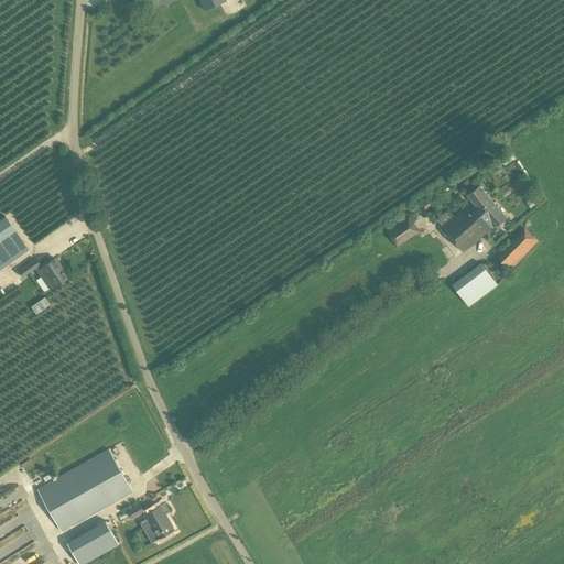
[(480,184),(466,194),(472,201),(469,202),(479,213),(494,201),(480,184)]
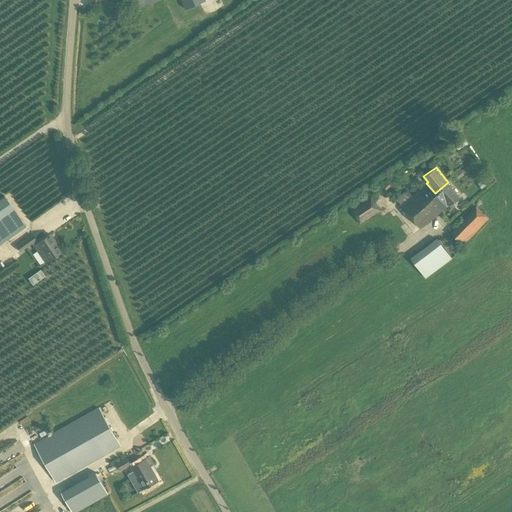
[(448,182),(435,193),(446,208),(461,197),(448,182)]
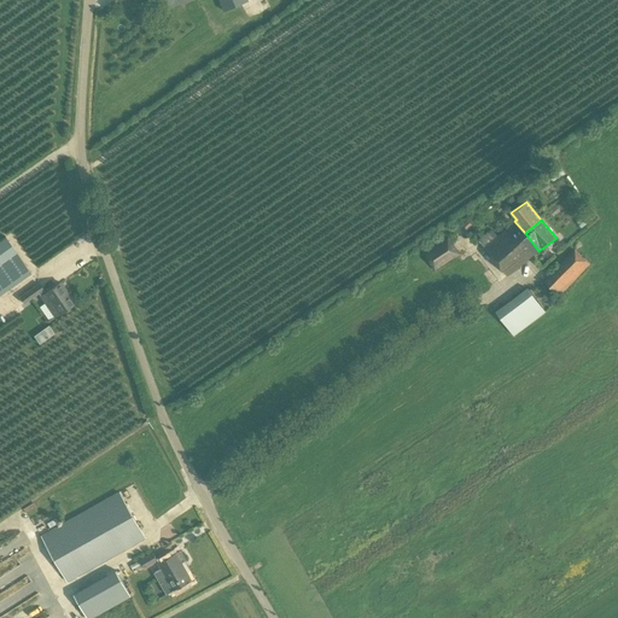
[(514,221),(497,237),(522,264),(538,251),(525,233),(514,221)]
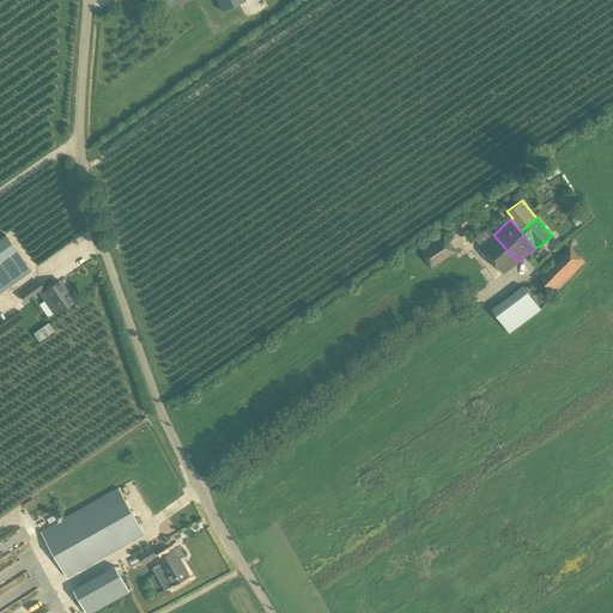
[(419,250),(431,268),(456,252),(445,234),(419,250)]
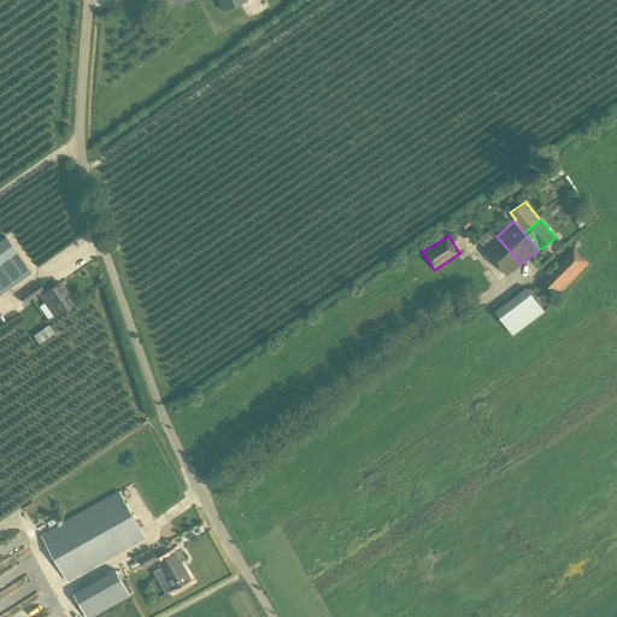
[(0,292),(30,271),(5,236),(0,239),(0,292)]
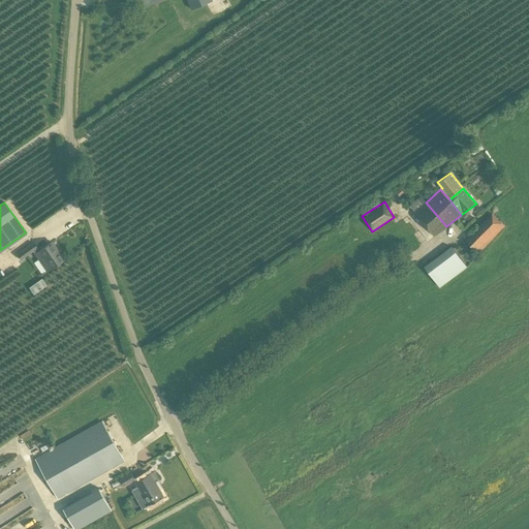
[(426,203),(414,212),(434,236),(446,226),(426,203)]
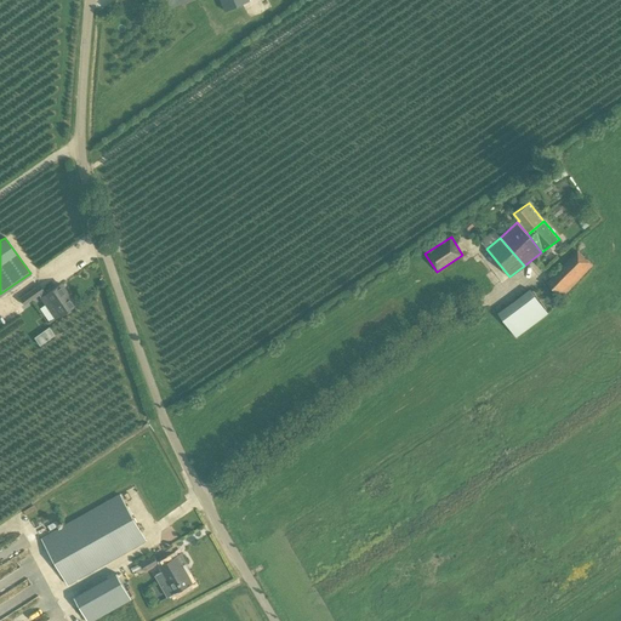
[(577,250),(534,295),(550,311),(593,266),(577,250)]
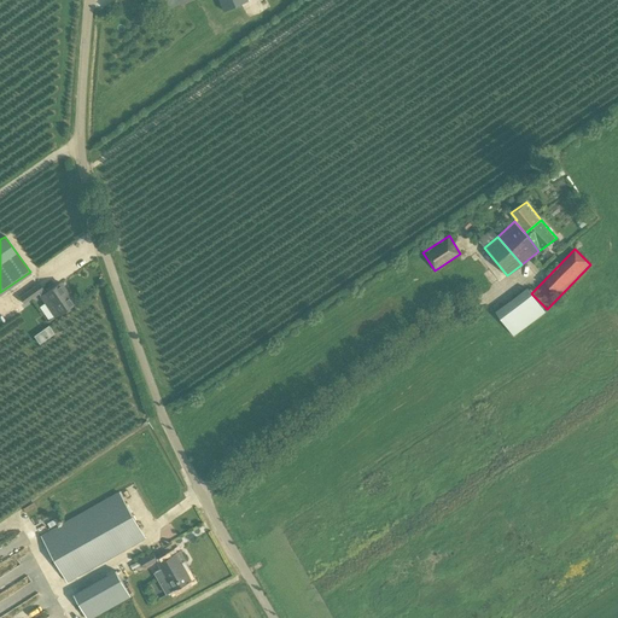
[(40,296),(39,296),(53,316),(75,302),(62,283),(45,293),(39,284),(19,297),(24,303),(39,293),(40,296)]
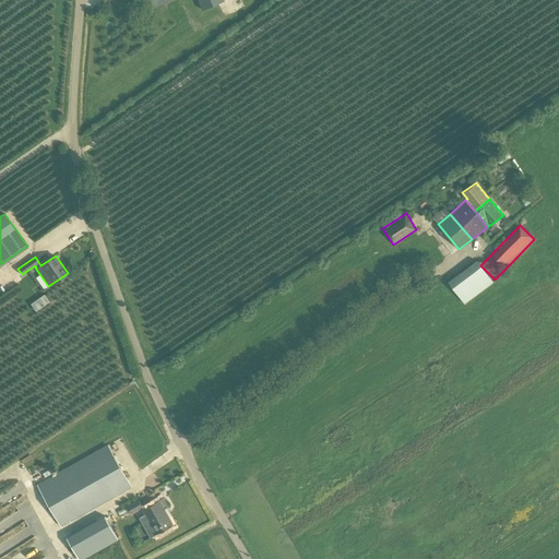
[(448,282),(464,304),(494,282),(475,261),(448,282)]
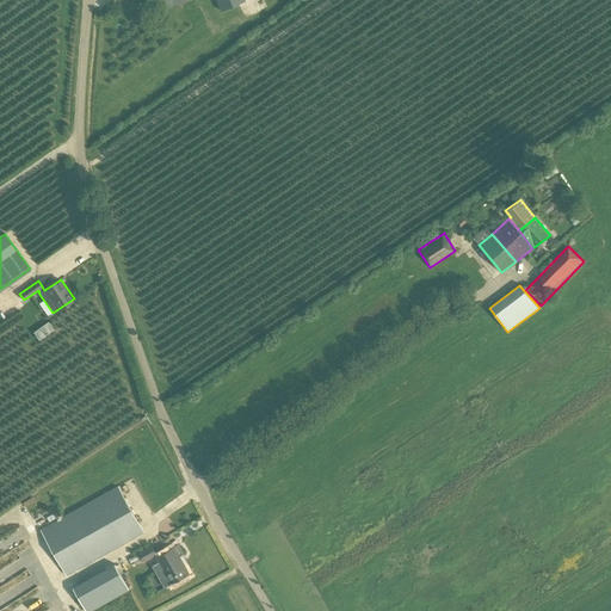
[(0,312),(4,319),(18,310),(13,303),(0,309),(0,312)]
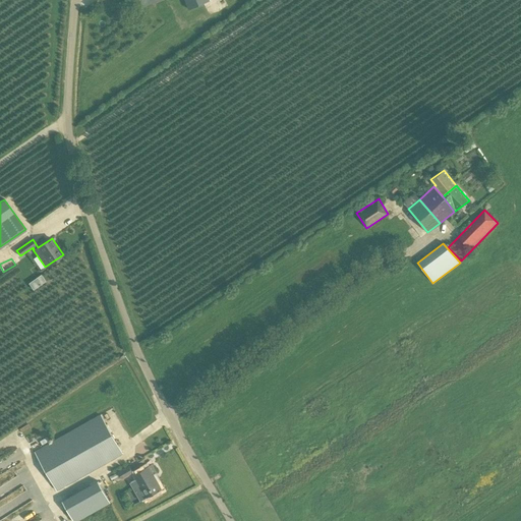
[(41,275),(29,283),(34,290),(46,281),(41,275)]
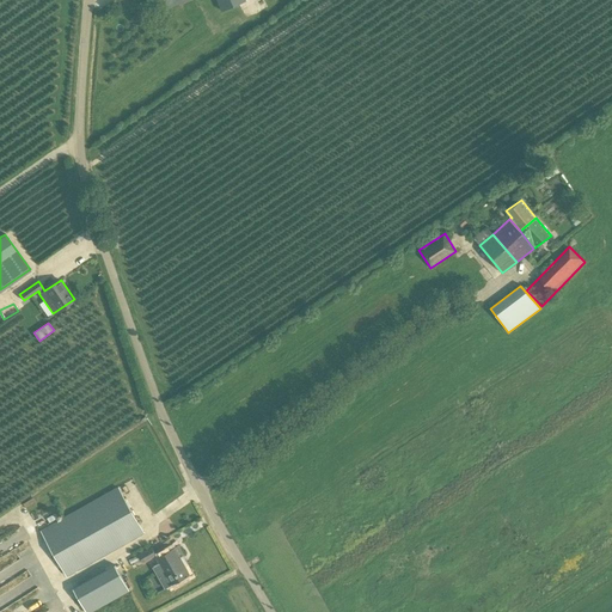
[(118,488),(138,522),(146,518),(142,509),(148,506),(134,479),(118,488)]
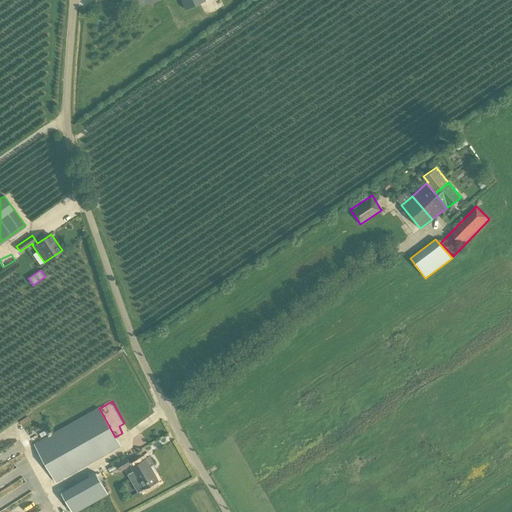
[(34,444),(55,482),(120,446),(98,408),(55,432),(34,444)]
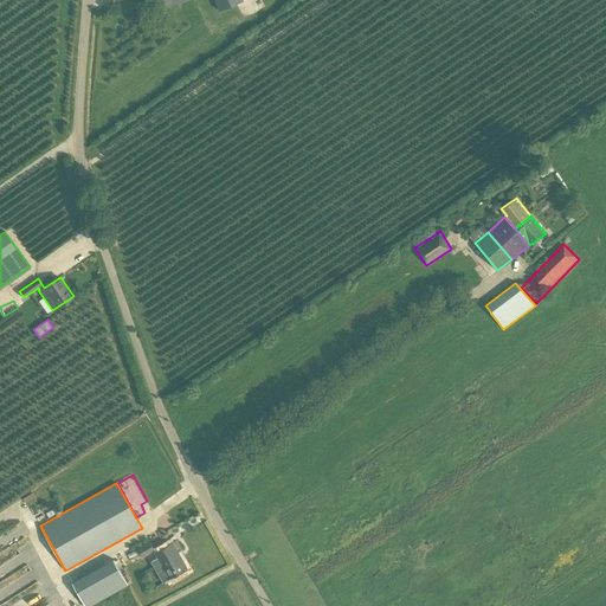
[(128,554),(131,562),(154,550),(149,541),(136,548),(137,549),(128,554)]
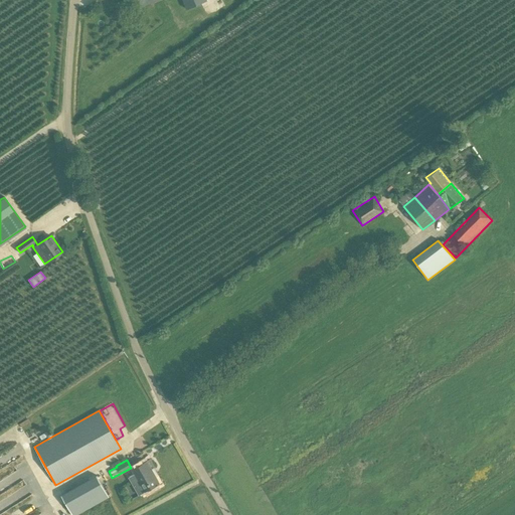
[(129,476),(140,495),(159,484),(155,477),(153,478),(149,471),(155,468),(150,460),(132,470),(133,474),(129,476)]
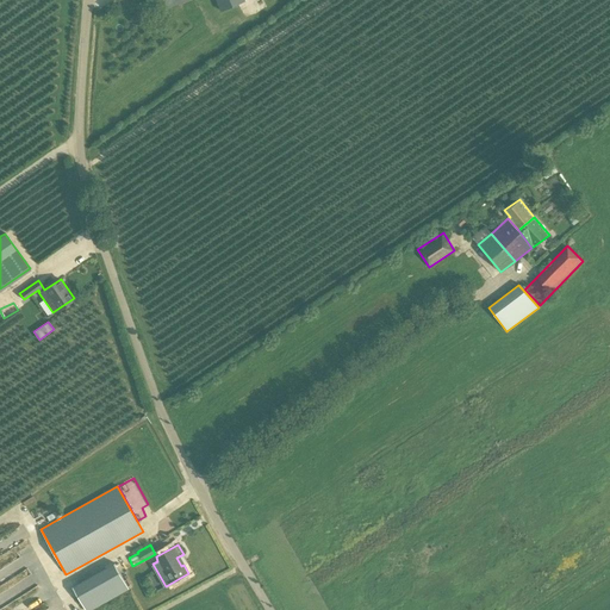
[(86,609),(89,609),(129,589),(114,562),(73,586),(86,609)]
